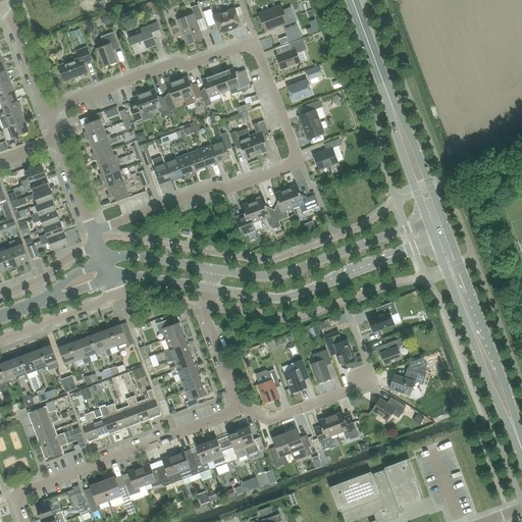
[(196,20),(203,18),(198,5),(191,7),(194,14),(176,20),(186,45),(203,38),(196,20)]
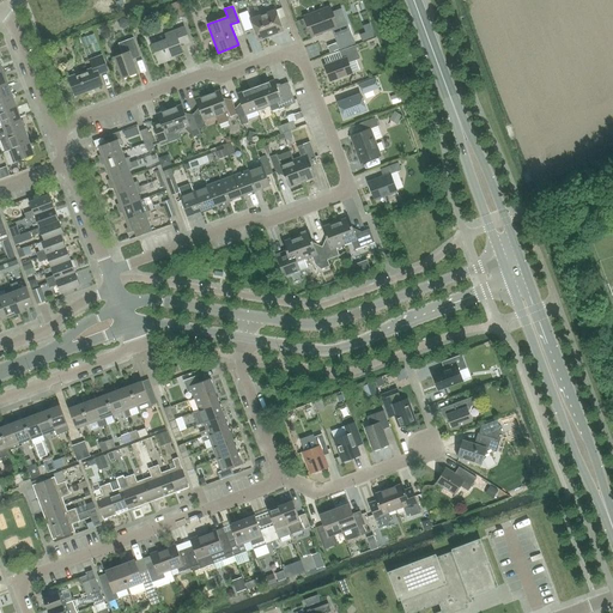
[(313,36),(335,28),(328,8),(305,17),(313,36)]
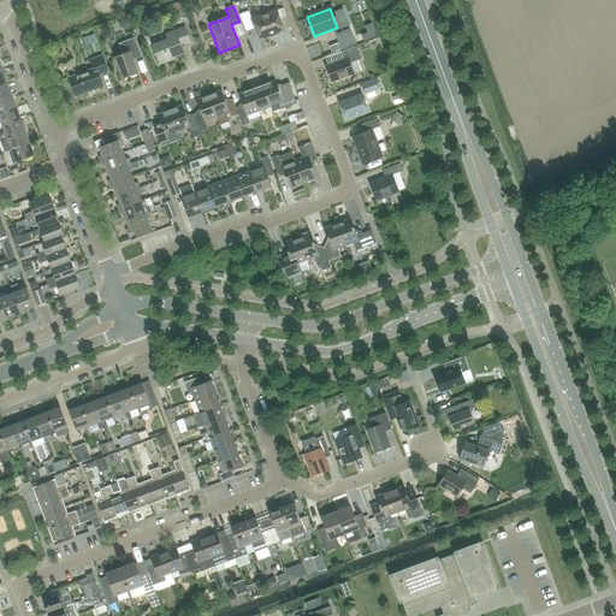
[(259,40),(284,31),(276,10),(252,19),(259,40)]
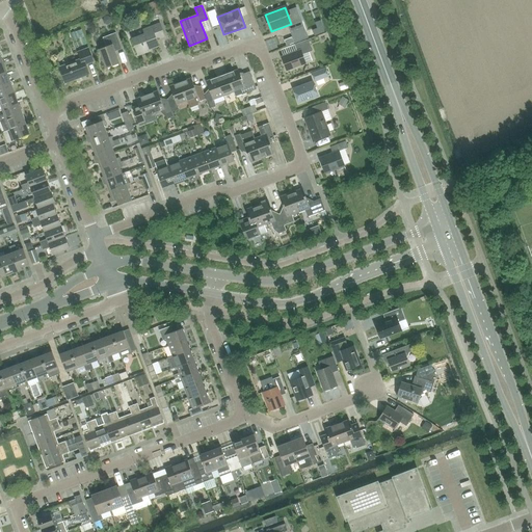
[(157,41),(164,37),(159,23),(142,30),(144,35),(132,40),(138,56),(147,53),(147,51),(159,47),(157,41)]
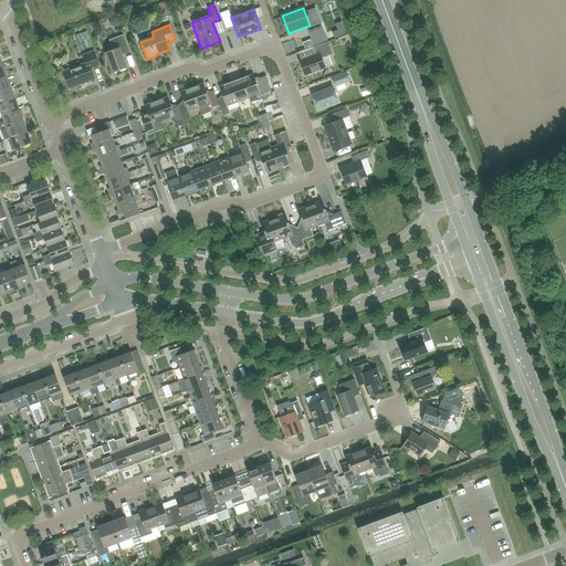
[(122,55),(129,52),(123,35),(108,40),(113,50),(105,53),(113,72),(126,67),(122,55)]
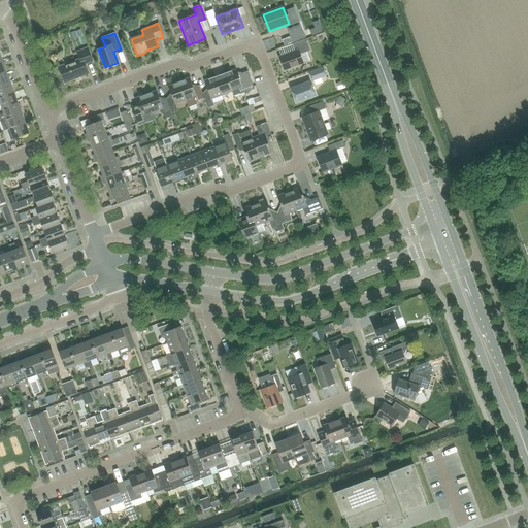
[(300,55),(309,51),(305,39),(291,44),(294,51),(278,57),(284,70),(303,63),(300,55)]
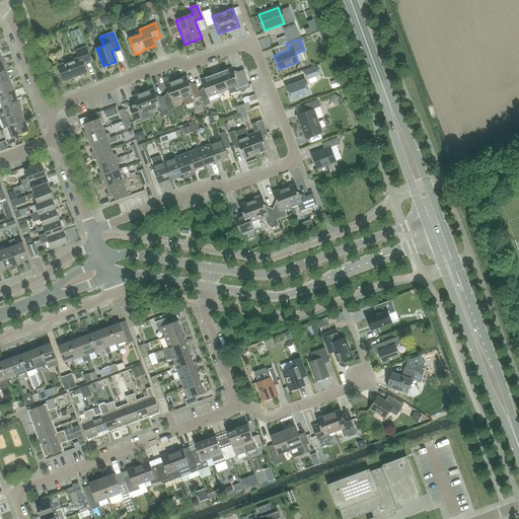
[(83,63),(90,60),(86,47),(77,50),(80,57),(58,66),(64,81),(86,72),(83,63)]
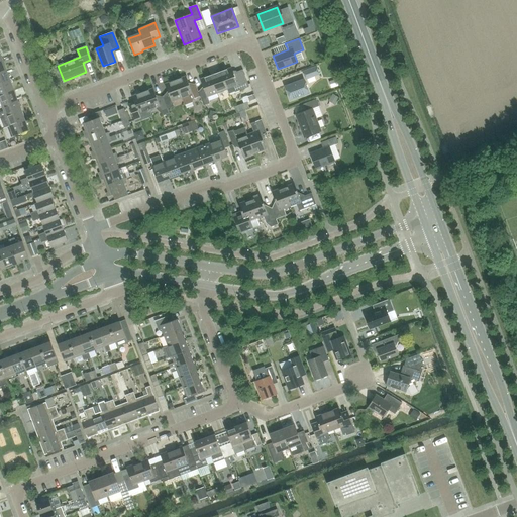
[(511,57),(503,60),(510,78),(516,75),(516,66),(513,57),(511,57)]
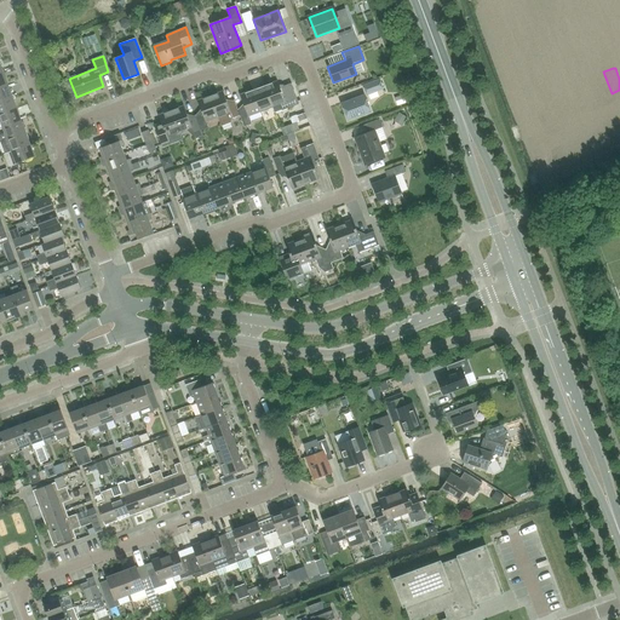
[(593,75),(591,76),(600,98),(612,93),(603,72),(593,75)]
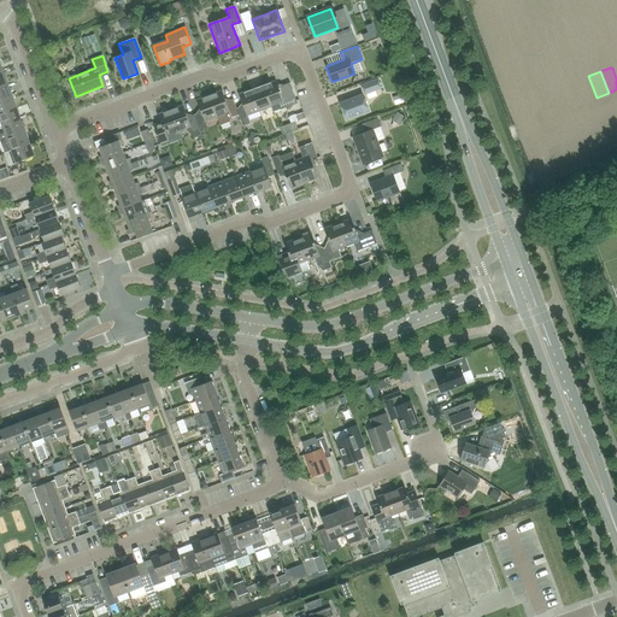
[(586,77),(576,81),(585,103),(597,98),(588,76),(586,77)]
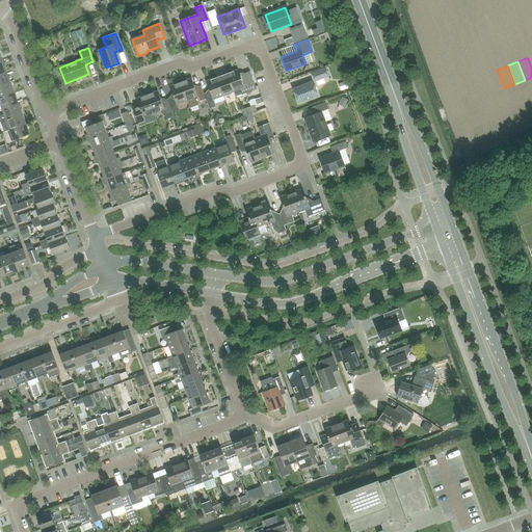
[(315,81),(328,76),(325,69),(312,74),(315,81)]
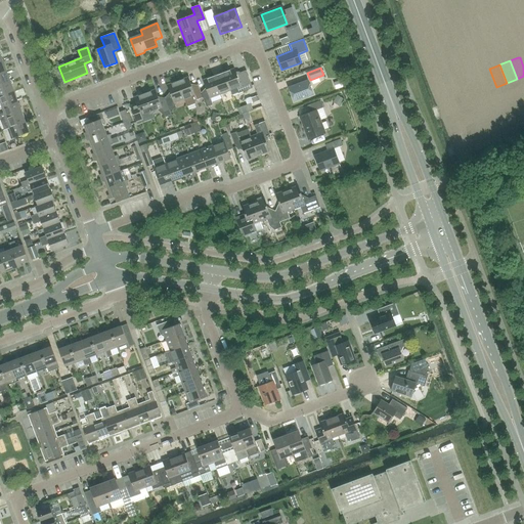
[(234,69),(223,73),(230,90),(232,95),(238,93),(252,88),(251,83),(246,71),(236,74),(234,69)]
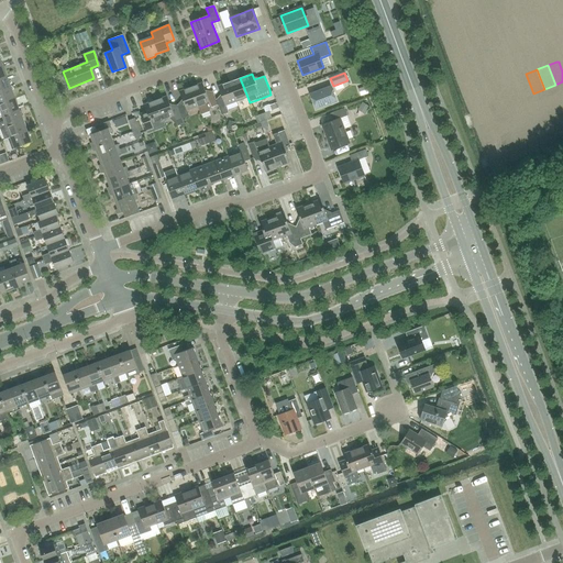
[(518,77),(514,78),(521,98),(533,94),(526,74),(518,77)]
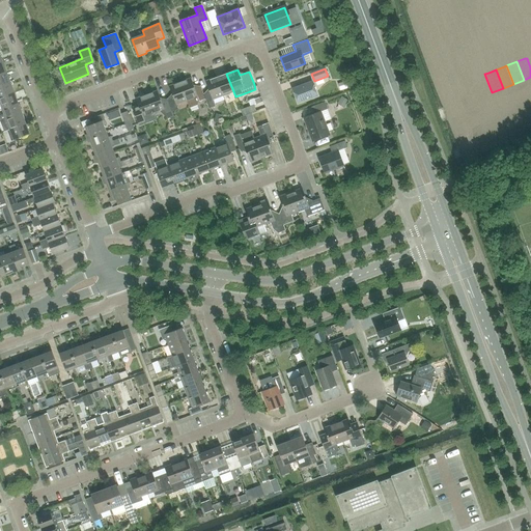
[(0,85),(10,82),(6,72),(0,74),(0,85)]
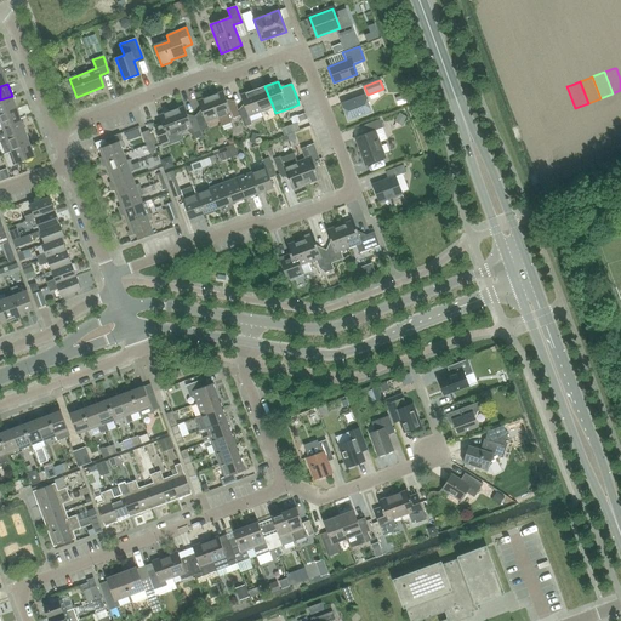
[(261,112),(273,107),(265,86),(252,91),(261,112)]
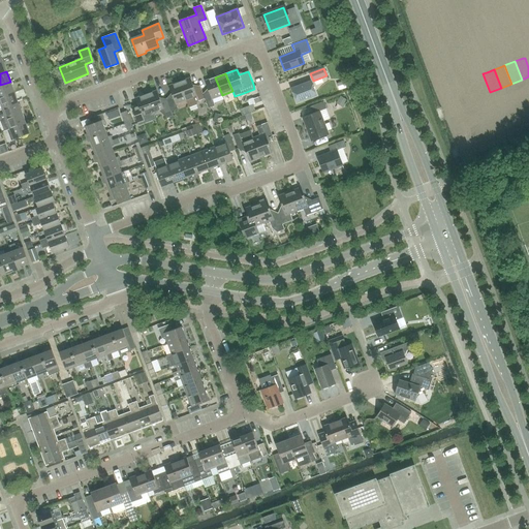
[(205,99),(203,94),(199,86),(193,88),(190,78),(179,82),(186,100),(188,107),(196,104),(198,101),(205,99)]
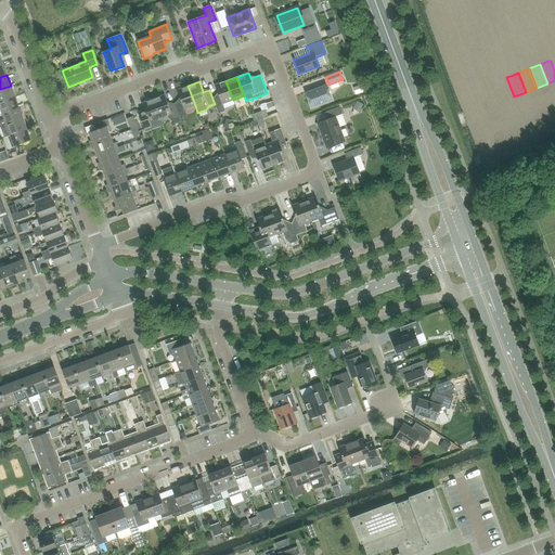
[(222,104),(233,100),(226,81),(215,85),(219,95),(213,99),(215,104),(218,114),(226,111),(222,104)]
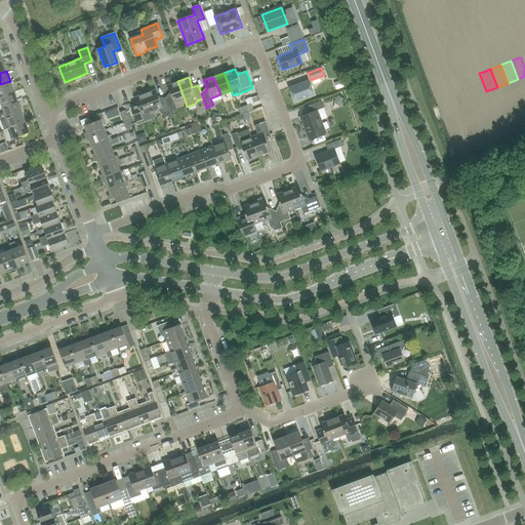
[(294,103),(314,95),(308,80),(289,87),(294,103)]
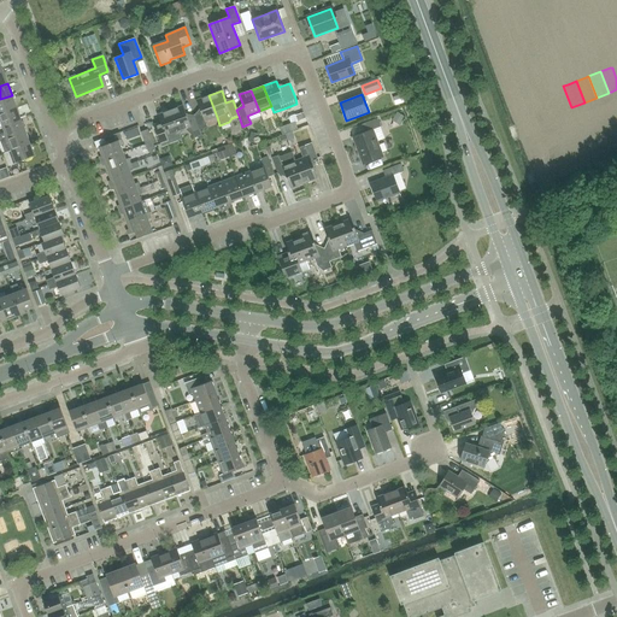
[(0,113),(16,107),(12,95),(0,99),(0,113)]
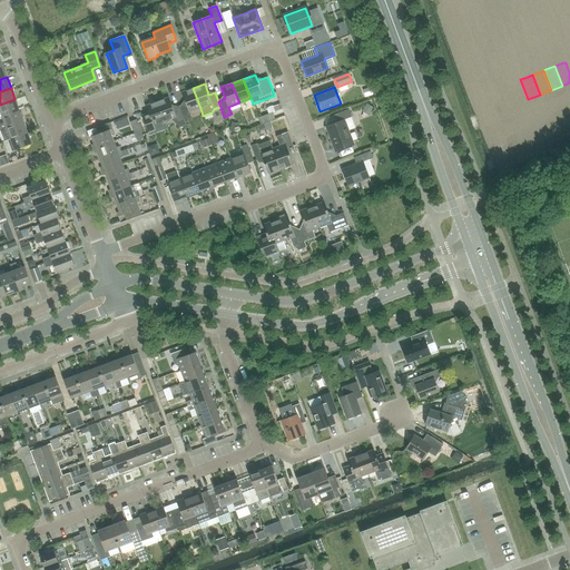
[(189,111),(200,108),(193,88),(182,92),(186,104),(179,106),(184,120),(192,117),(189,111)]
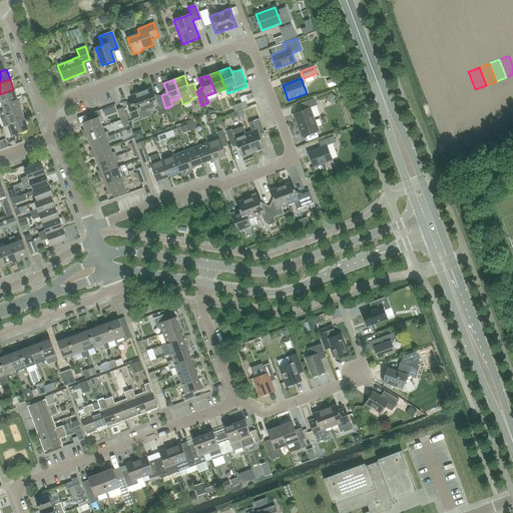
[(167,112),(165,108),(161,95),(155,97),(151,87),(141,91),(148,109),(153,107),(161,115),(167,112)]
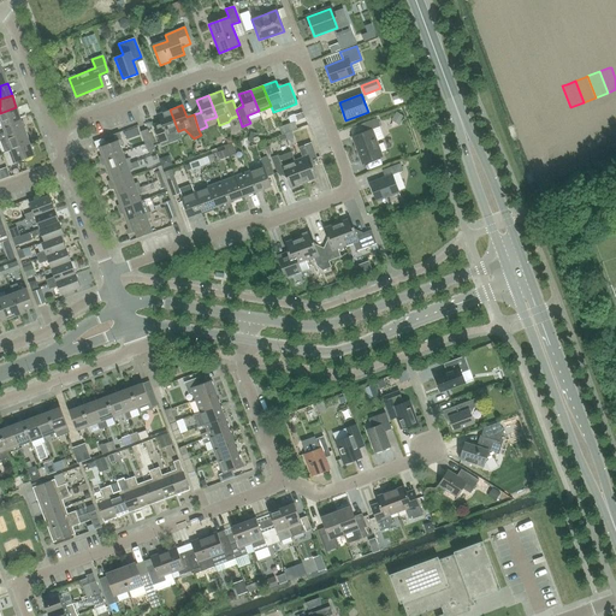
[(0,120),(3,126),(21,119),(16,107),(0,113),(0,120)]
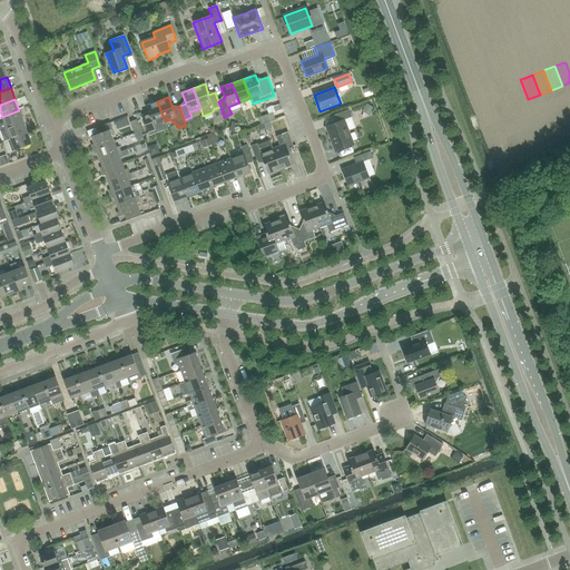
[(154,126),(165,121),(157,101),(146,106),(149,117),(143,119),(148,134),(155,130),(154,126)]
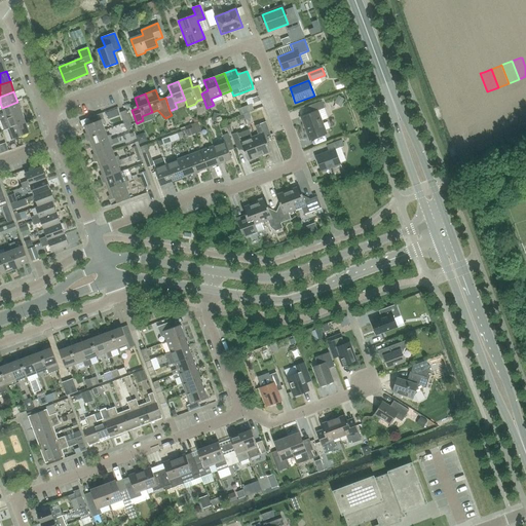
[(317,111),(325,108),(322,101),(308,106),(310,113),(300,117),(309,140),(326,134),(317,111)]
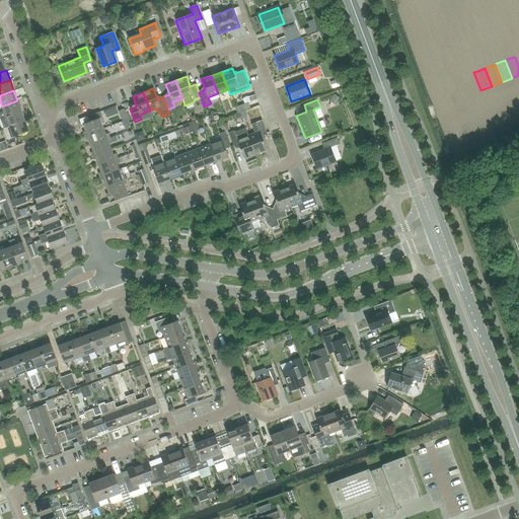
[(0,118),(21,110),(17,100),(2,106),(4,112),(0,113),(0,118)]
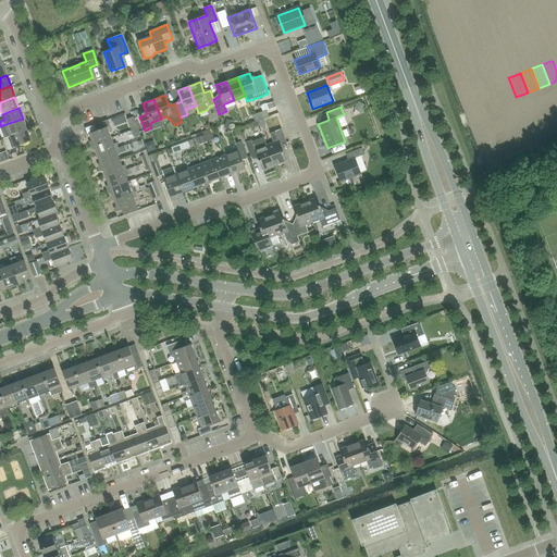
[(255,122),(269,116),(267,110),(252,115),(255,122)]
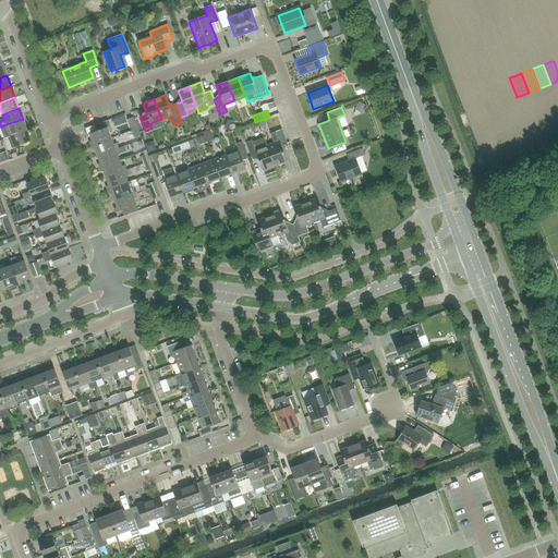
[(134,137),(141,135),(133,117),(126,119),(134,137)]
